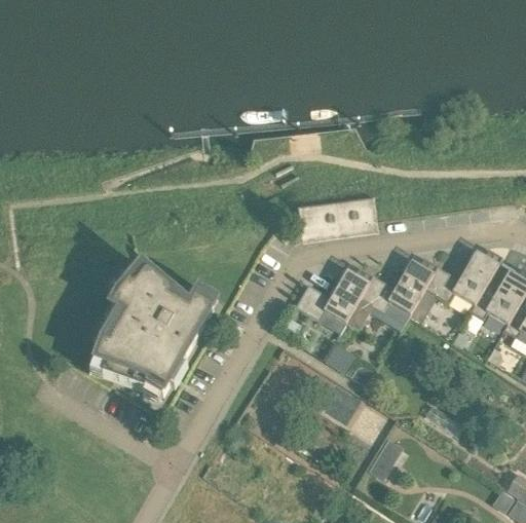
[(297,203),(300,237),(377,231),(374,198),(297,203)]
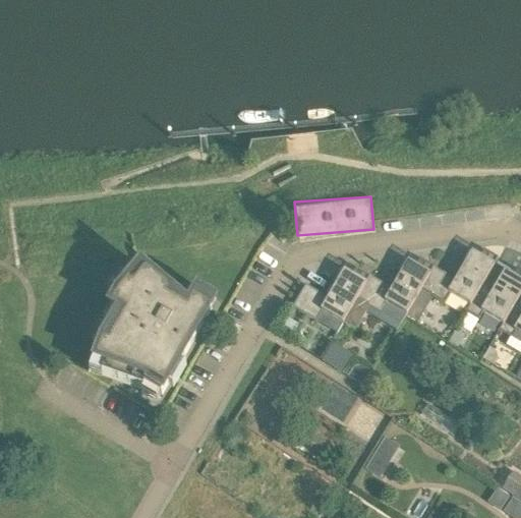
[(495,263),(499,256),(484,248),(480,254),(473,250),(456,278),(436,266),(422,288),(445,302),(451,292),(470,303),(495,263)]
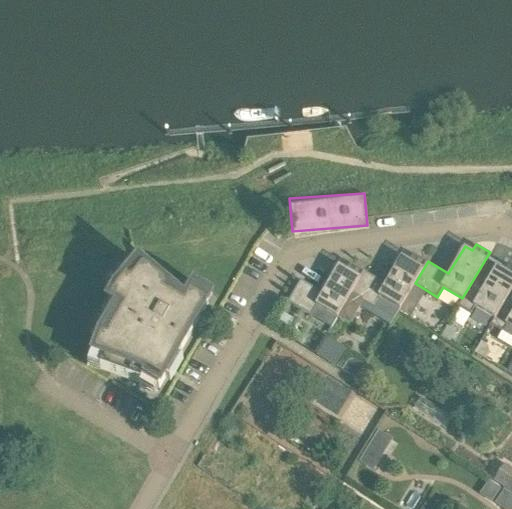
[(415,283),(428,261),(413,253),(410,259),(402,255),(386,282),(365,270),(338,316),(350,323),(364,299),(375,306),(381,296),(401,307),(406,298),(415,283)]
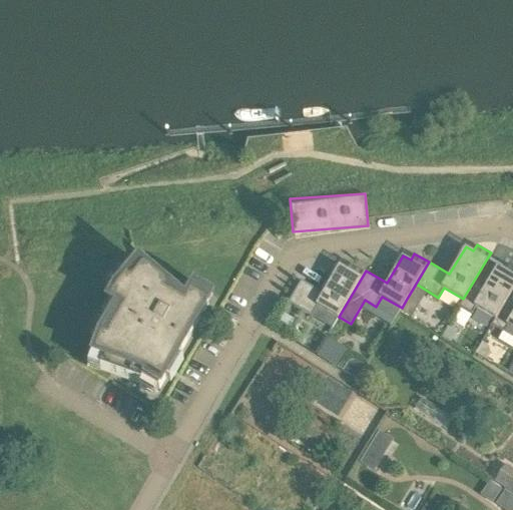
[(91,365),(142,384),(144,381),(160,390),(187,342),(183,338),(198,312),(166,294),(170,287),(132,256),(115,276),(123,283),(116,291),(98,321),(107,326),(102,336),(91,365)]
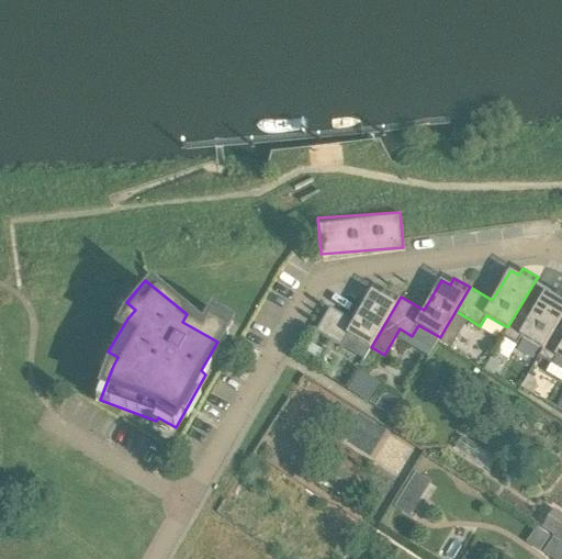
[(553,295),(534,283),(507,327),(503,334),(517,343),(521,335),(542,348),(561,315),(561,290),(558,288),(553,295)]
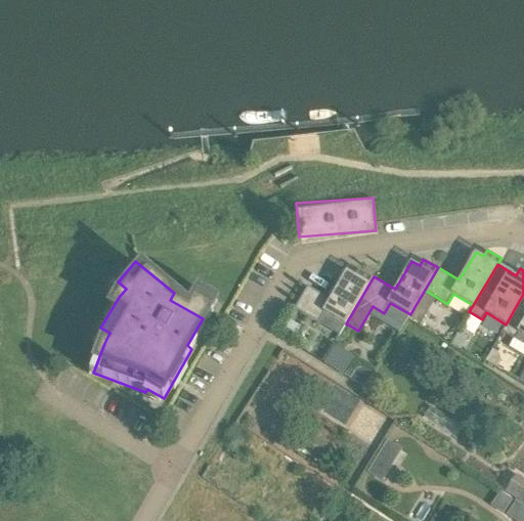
[(346,323),(374,276),(359,268),(355,274),(347,270),(331,298),(308,285),(295,307),(319,321),(325,312),(346,323)]
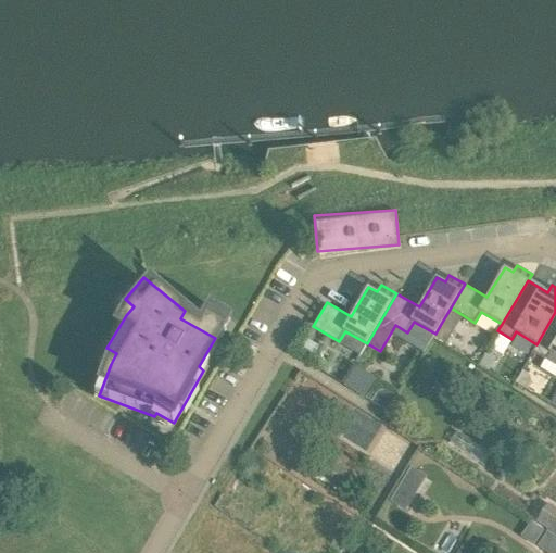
[(555,312),(536,344),(532,351),(546,360),(555,364),(555,312)]
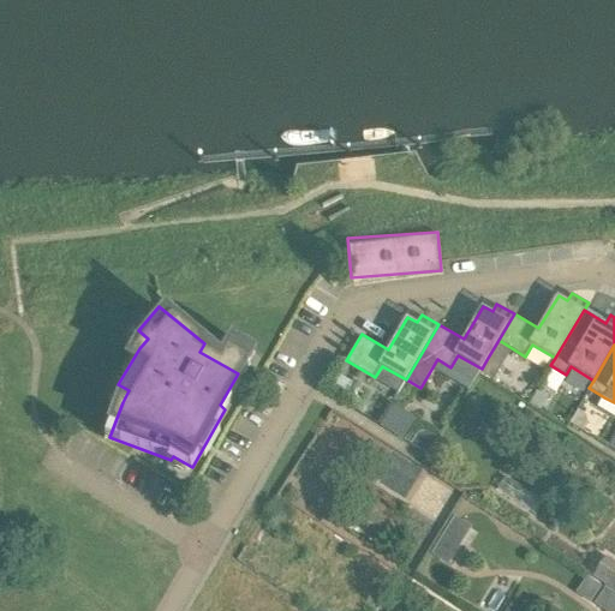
[(502,365),(488,358),(482,369),(481,371),(494,378),(502,365)]
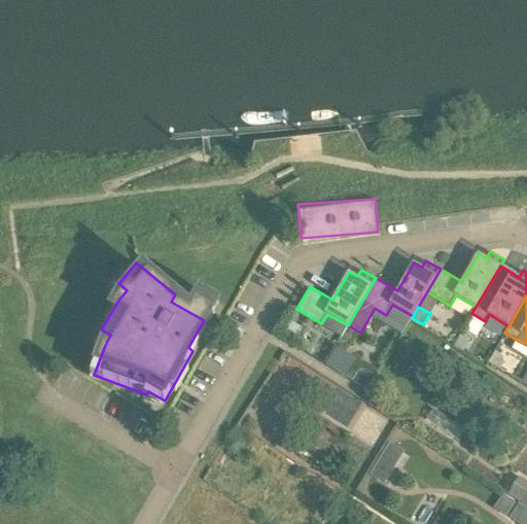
[(303,326),(290,319),(283,329),(296,338),(303,326)]
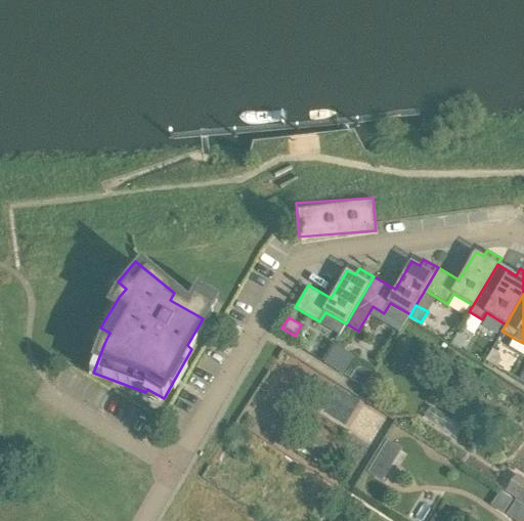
[(462,349),(469,335),(460,330),(452,344),(462,349)]
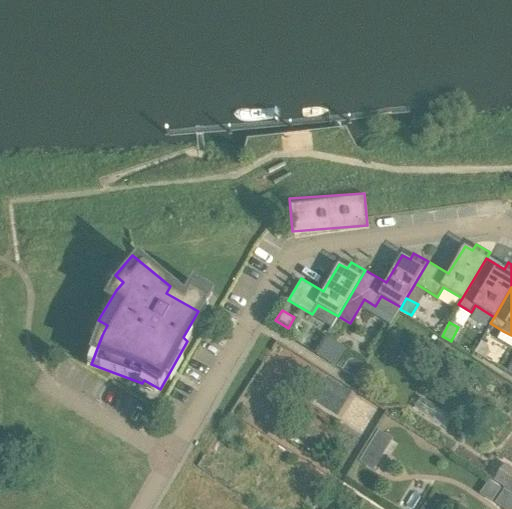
[(314,352),(335,365),(347,346),(326,333),(314,352)]
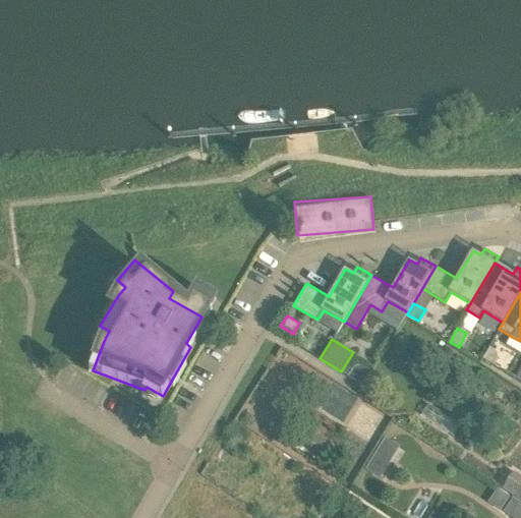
[(498,350),(489,345),(483,357),(495,364),(500,358),(498,350)]
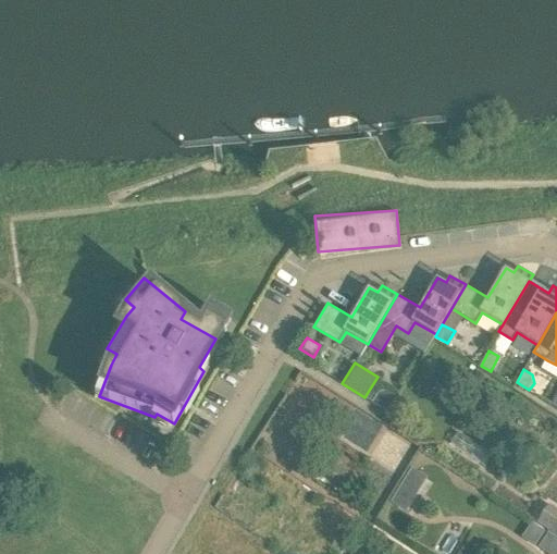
[(372,401),(387,410),(397,395),(386,390),(379,391),(372,401)]
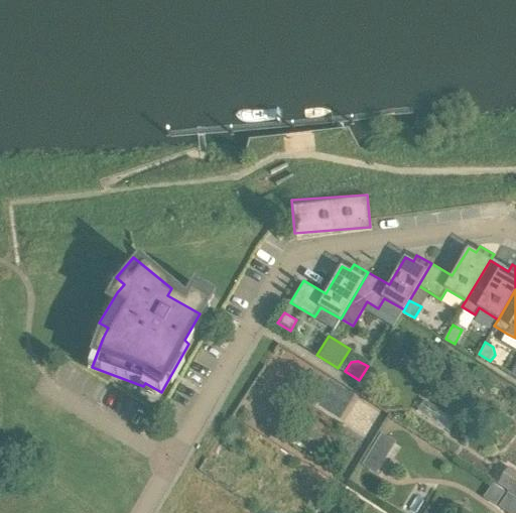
[(304,395),(340,415),(354,388),(318,369),(304,395)]
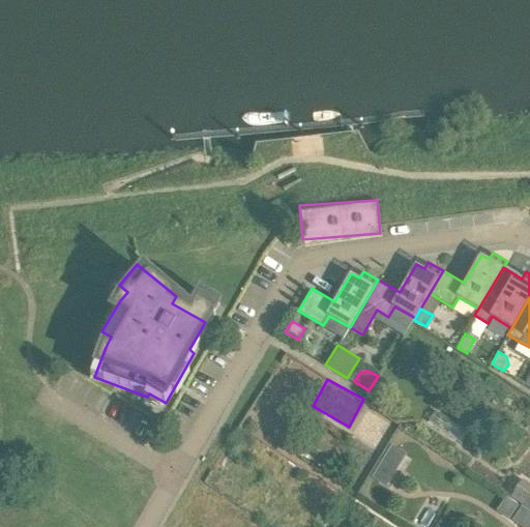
[(529,507),(529,484),(524,479),(512,496),(529,507)]
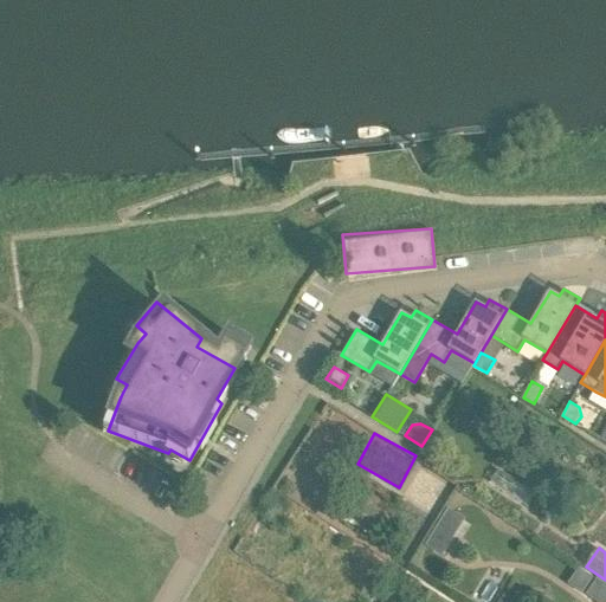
[(582,593),(593,576),(579,567),(568,583),(582,593)]
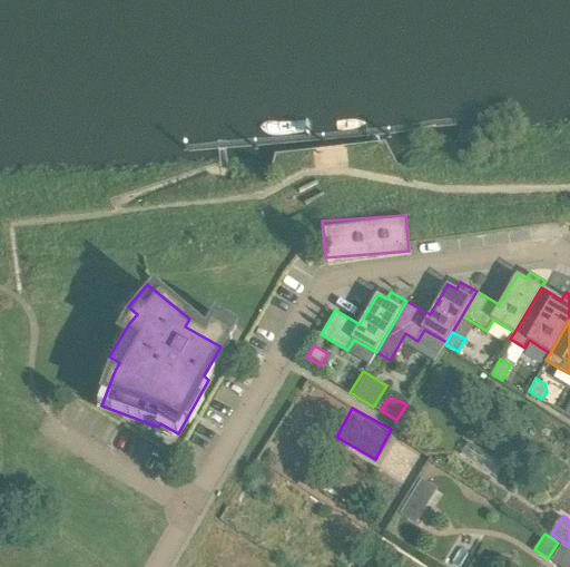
[(569,566),(569,549),(561,544),(551,558),(563,566),(569,566)]
